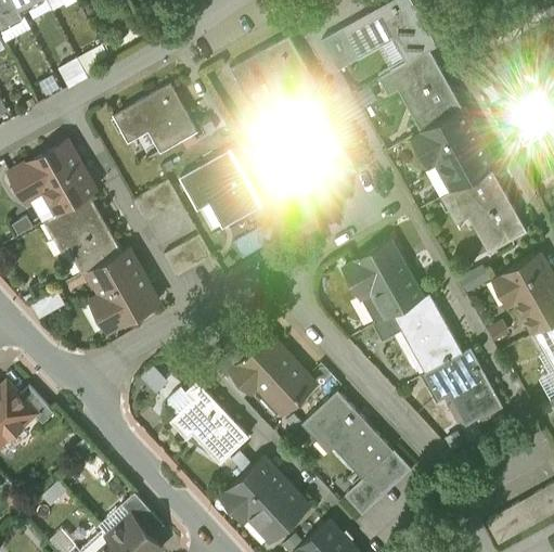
[(0,24),(22,13),(20,8),(18,8),(14,0),(0,0),(0,24)]
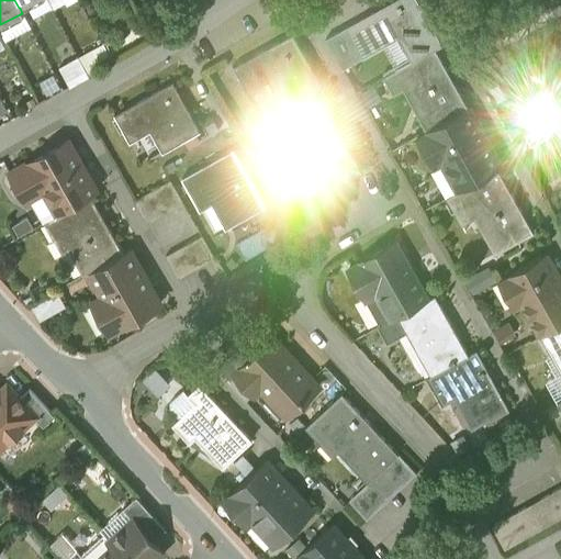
[(441,46),(414,0),(397,0),(345,30),(361,59),(402,37),(415,62),(434,51),(441,46)]
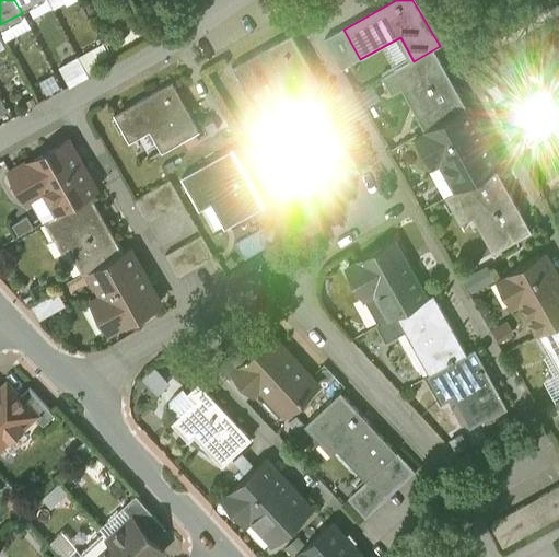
[(290,35),(231,68),(246,94),(264,84),(264,83),(270,79),(286,106),(312,91),(319,86),(290,35)]
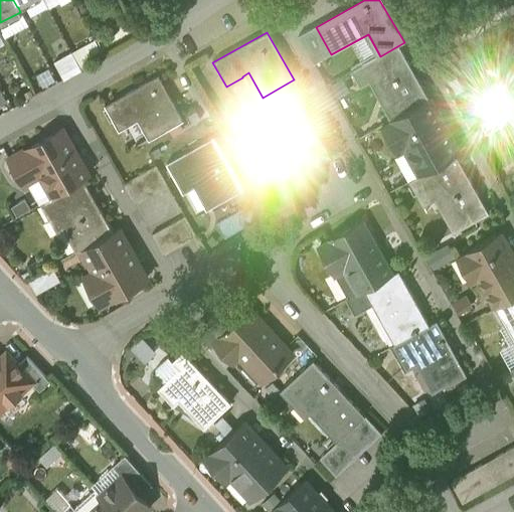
[(53,61),(61,77),(103,56),(95,40),(53,61)]
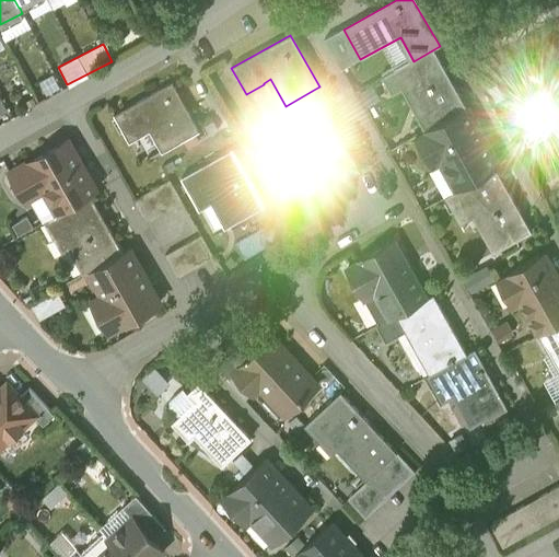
[(558,57),(554,47),(531,60),(531,62),(499,80),(513,105),(545,86),(558,112),(558,57)]
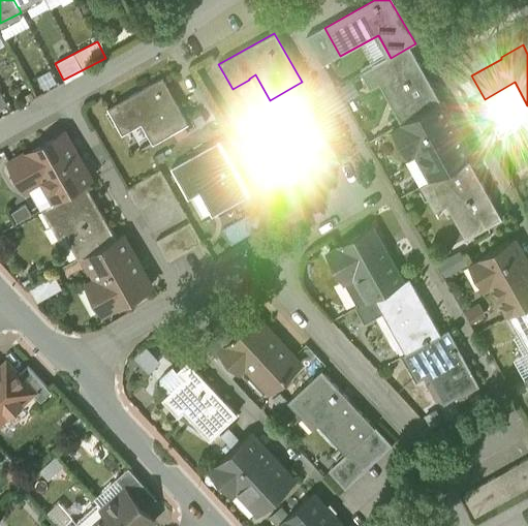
[(439,103),(408,48),(391,58),(374,67),(405,123),(439,103)]
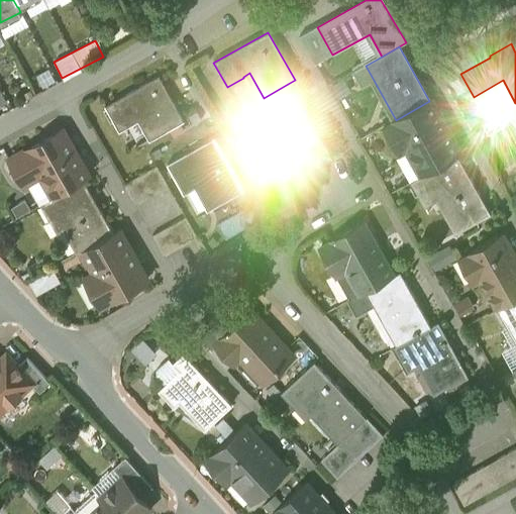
[(159,77),(104,107),(116,129),(139,116),(151,138),(136,147),(137,148),(184,122),(159,77)]
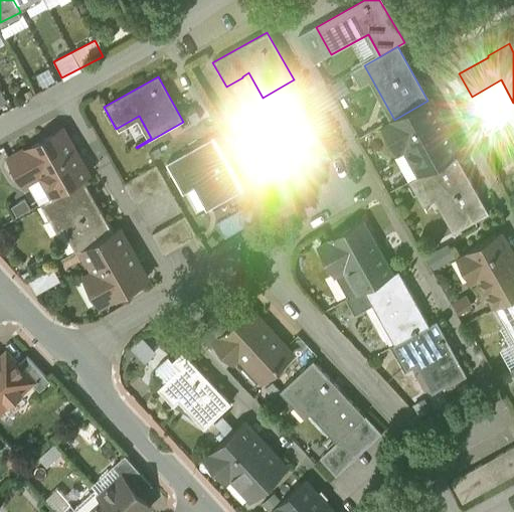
[(513,103),(501,79),(472,97),(474,102),(490,93),(502,113),(513,106),(513,103)]
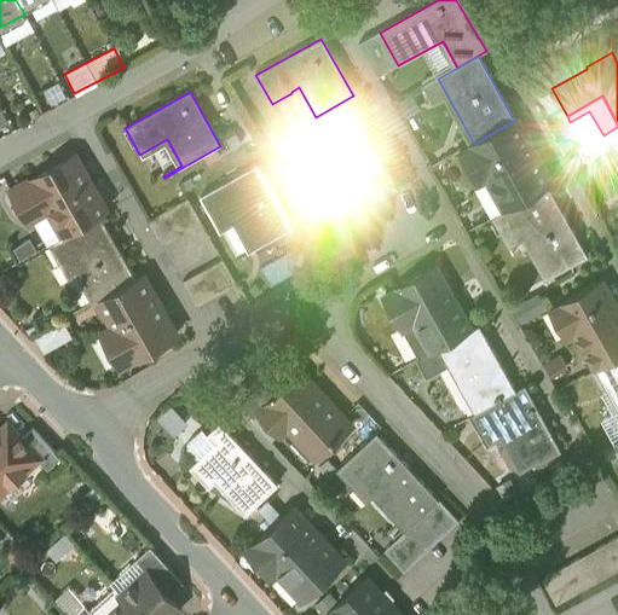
[(316,117),(277,138),(292,166),(327,145),(335,162),(333,163),(342,180),(377,160),(358,125),(357,126),(344,103),(346,102),(345,100),(316,117)]
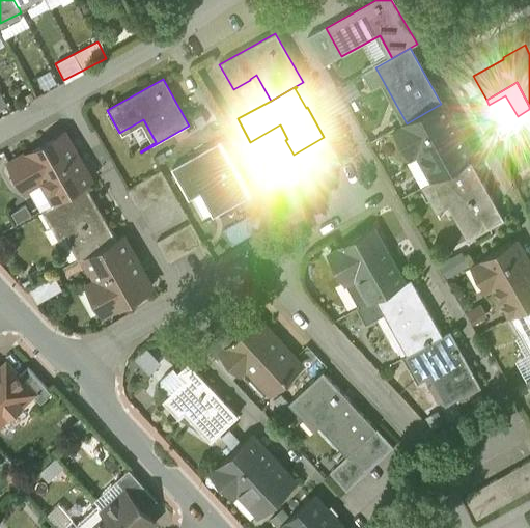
[(407,123),(399,128),(430,184),(469,162),(473,160),(441,104),(407,123)]
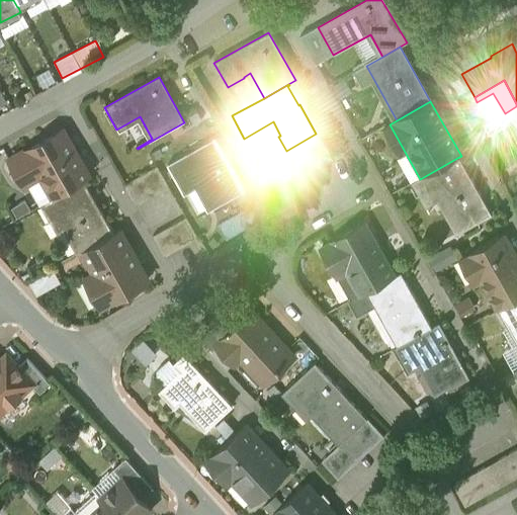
[(516,106),(505,113),(500,116),(510,135),(516,132),(516,131),(516,106)]
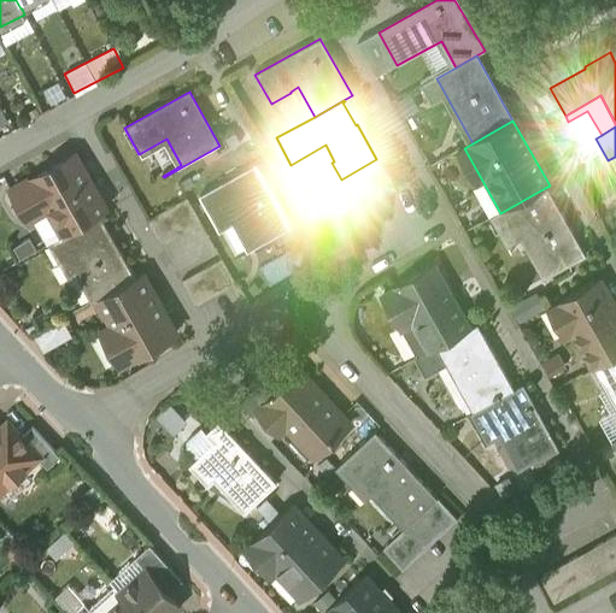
[(105,213),(74,157),(10,192),(24,217),(27,216),(25,214),(50,201),(68,234),(99,217),(105,213)]
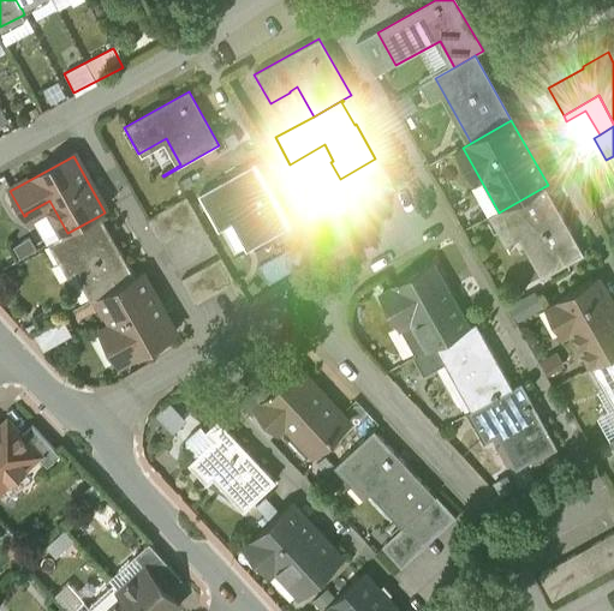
[(288,228),(254,167),(198,197),(215,228),(233,217),(250,250),(288,228)]
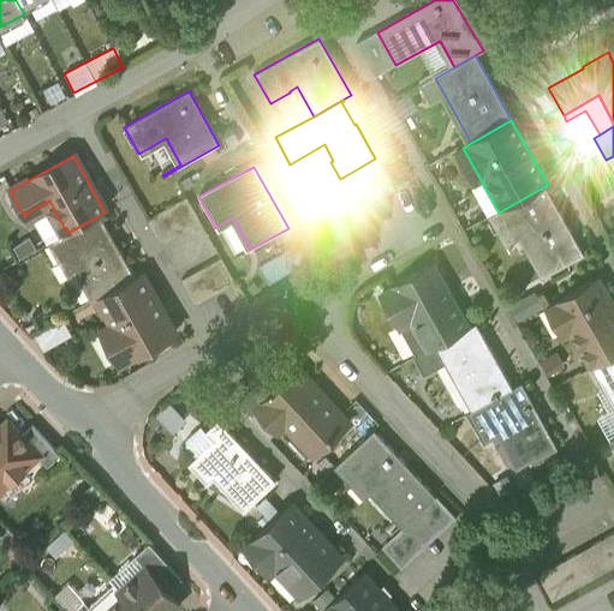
[(380,167),(367,174),(380,199),(394,192),(380,167)]
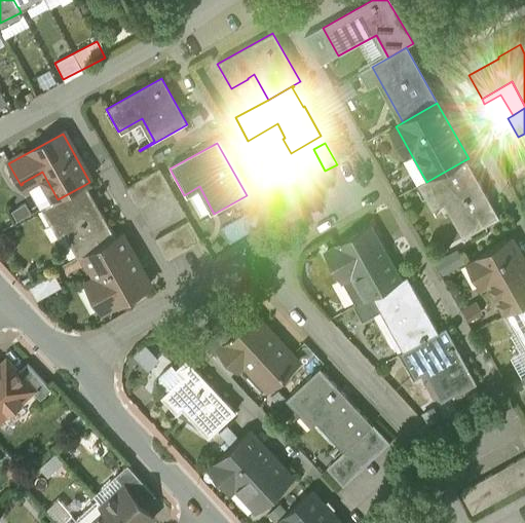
[(325,171),(313,149),(302,155),(314,177),(325,171)]
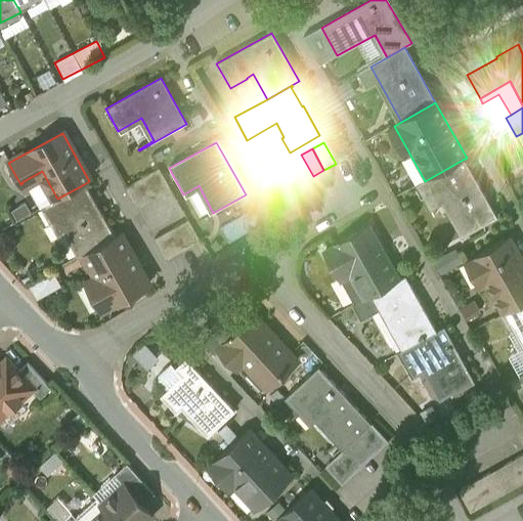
[(301,155),(291,161),(303,182),(313,176),(301,155)]
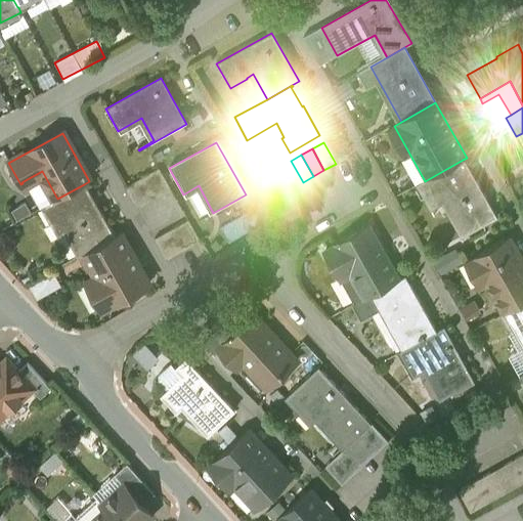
[(496,219),(463,160),(425,181),(416,186),(426,205),(442,196),(466,236),(496,219)]
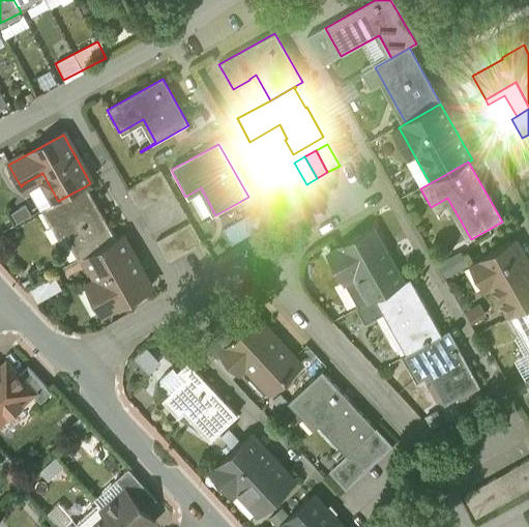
[(306,184),(294,163),(283,169),(295,191),(306,184)]
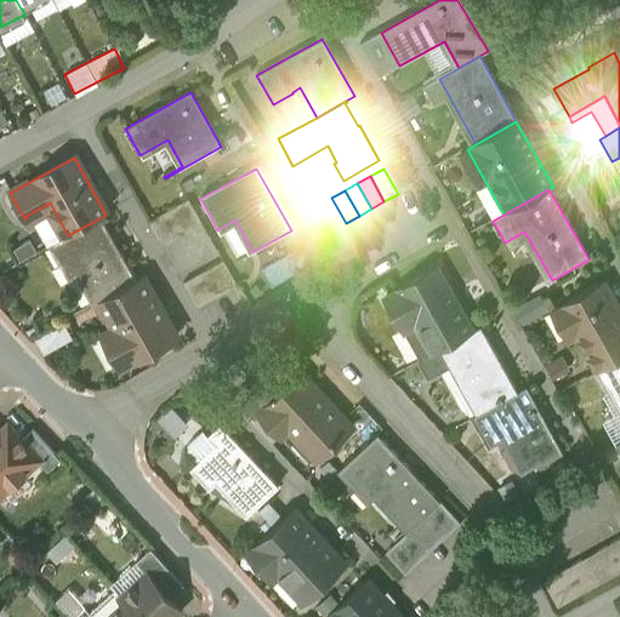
[(346,223),(331,198),(318,205),(333,230),(346,223)]
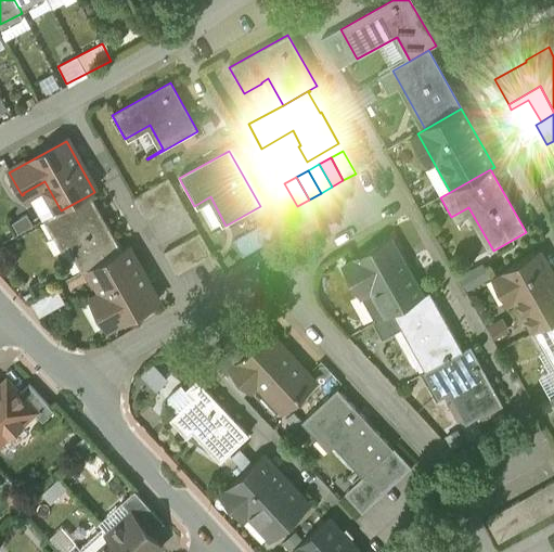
[(167,180),(155,187),(168,209),(180,203),(167,180)]
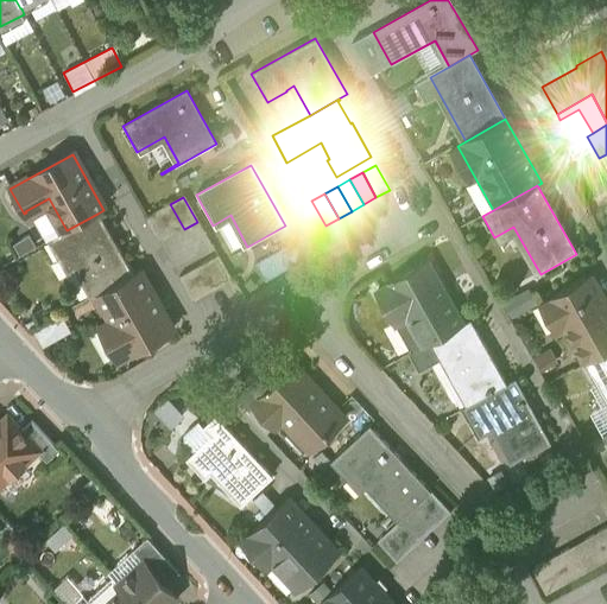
[(170,204),(158,211),(171,236),(184,229),(170,204)]
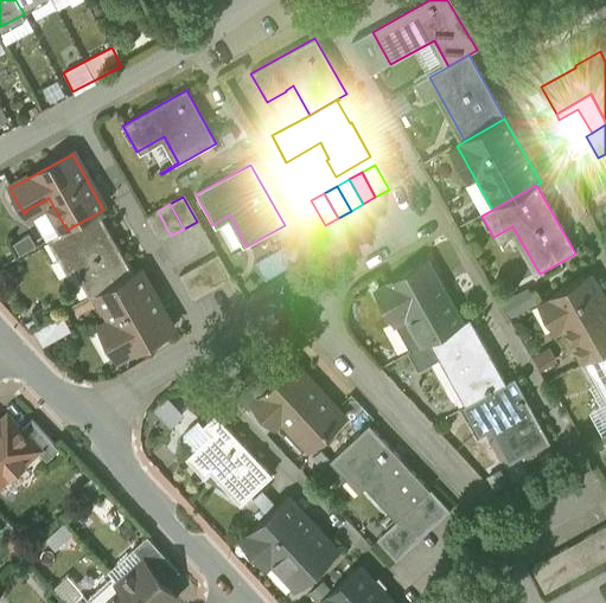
[(171,236),(158,211),(144,218),(158,243),(171,236)]
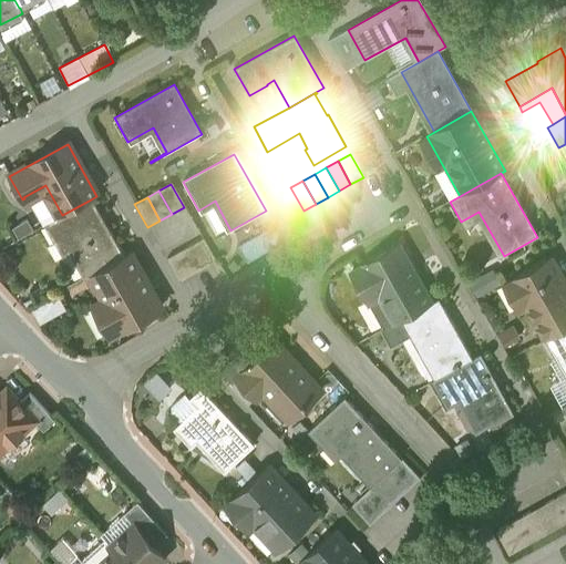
[(123,257),(91,200),(62,215),(44,226),(54,244),(65,237),(89,277),(89,276),(123,257)]
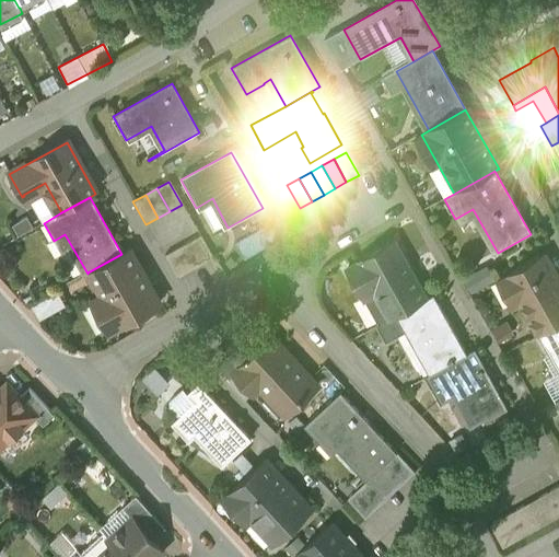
[(200,238),(188,244),(201,267),(213,259),(200,238)]
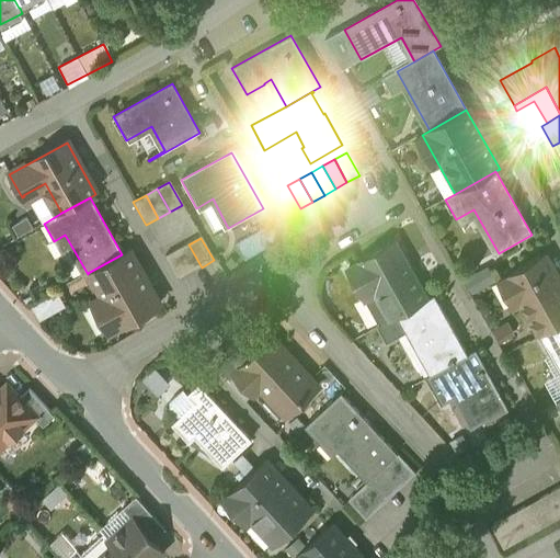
[(202,268),(189,245),(176,251),(190,274),(202,268)]
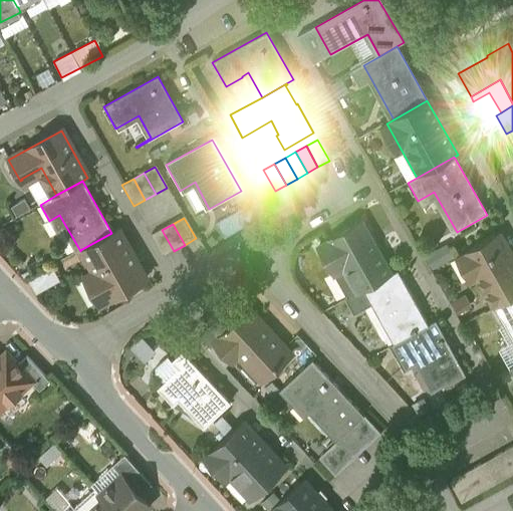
[(343,268),(375,251),(360,224),(317,248),(332,274),(343,268)]
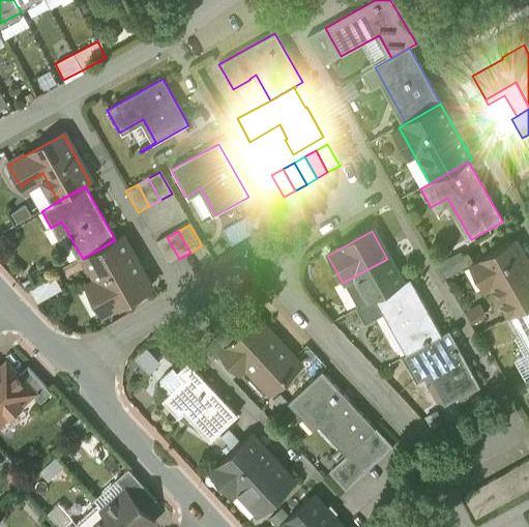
[(150,289),(121,237),(115,240),(83,258),(97,283),(97,284),(101,282),(116,306),(112,309),(113,311),(150,289)]
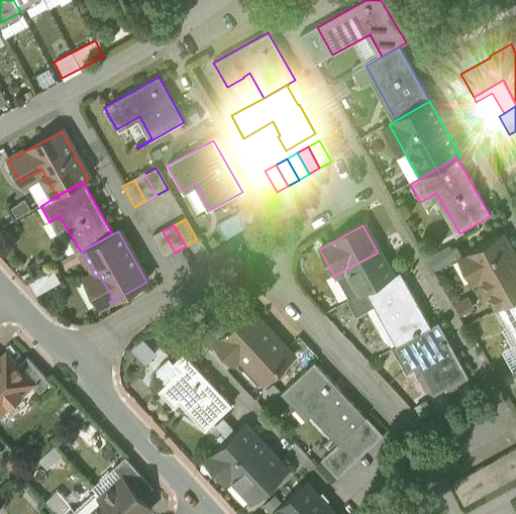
[(175,252),(163,231),(151,237),(164,259),(175,252)]
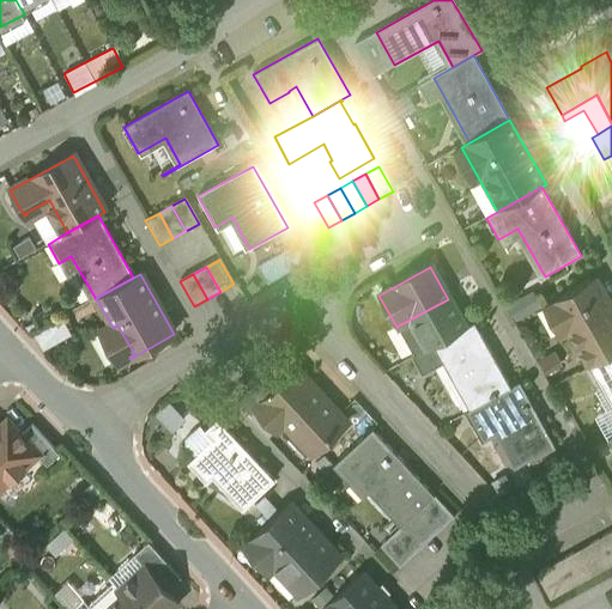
[(611,311),(593,279),(556,300),(591,366),(611,353),(611,311)]
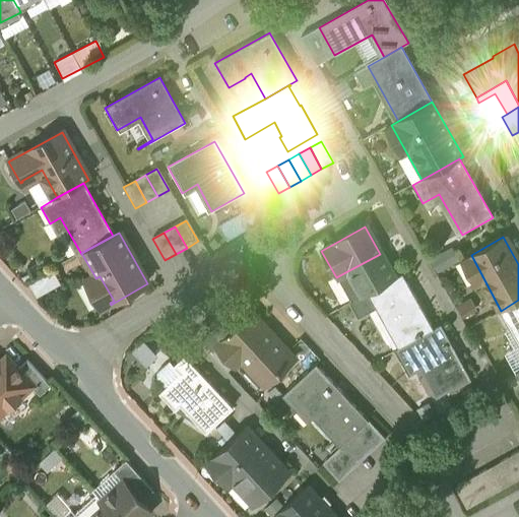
[(380,254),(347,271),(363,298),(394,279),(380,254)]
